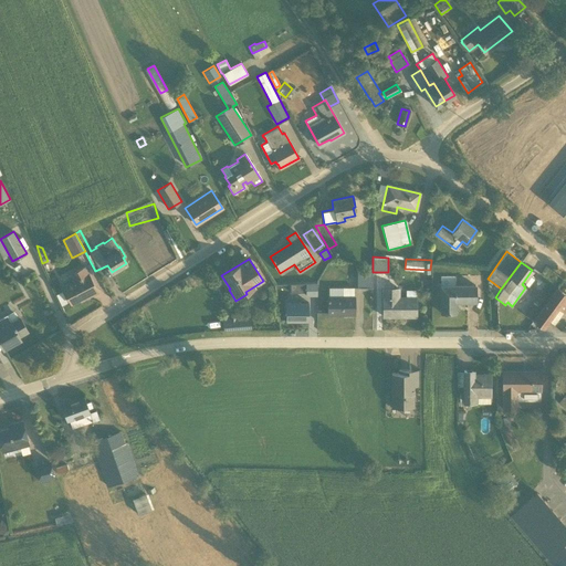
[(70,302),(71,303),(83,296),(84,299),(97,291),(84,265),(67,274),(71,280),(61,284),(64,291),(58,294),(63,305),(70,302)]
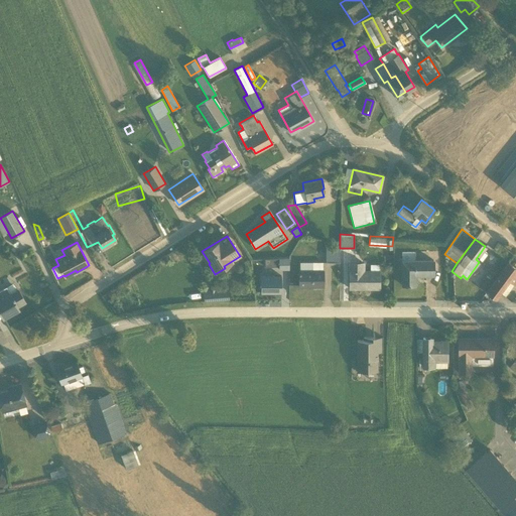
[(494,247),(488,243),(485,246),(476,259),(479,262),(482,264),(484,261),(489,253),(494,247)]
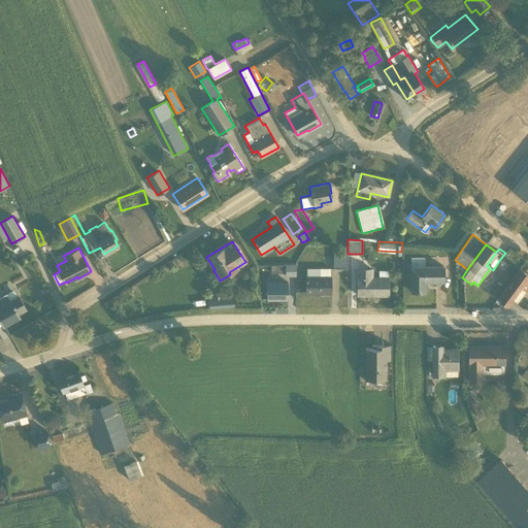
[(348,256),(332,257),(332,268),(348,268),(348,256)]
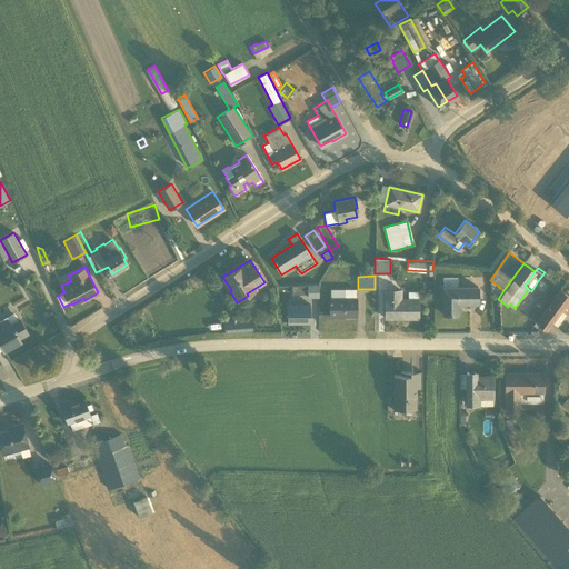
[(457,278),(442,278),(442,313),(457,313),(457,305),(478,303),(478,286),(457,286),(457,278)]
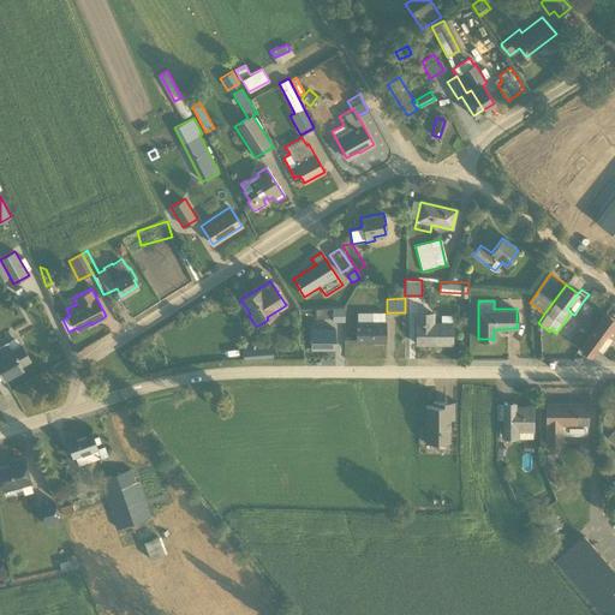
[(587,305),(583,302),(577,311),(581,315),(587,305)]
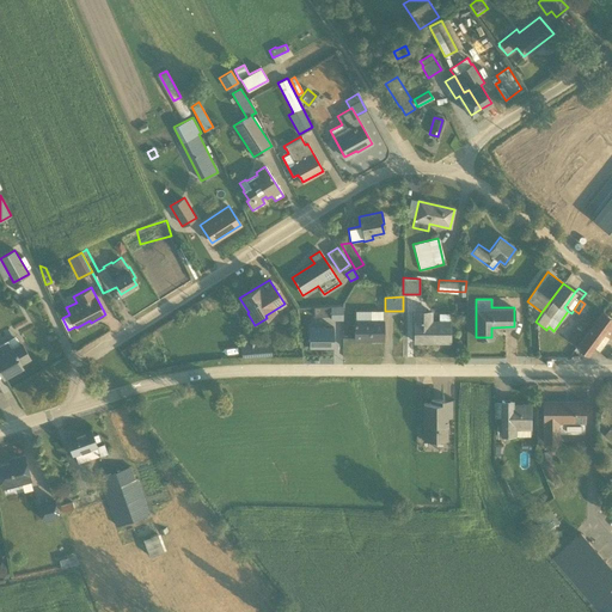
[(344,303),(314,304),(316,323),(330,323),(329,319),(344,318),(344,303)]
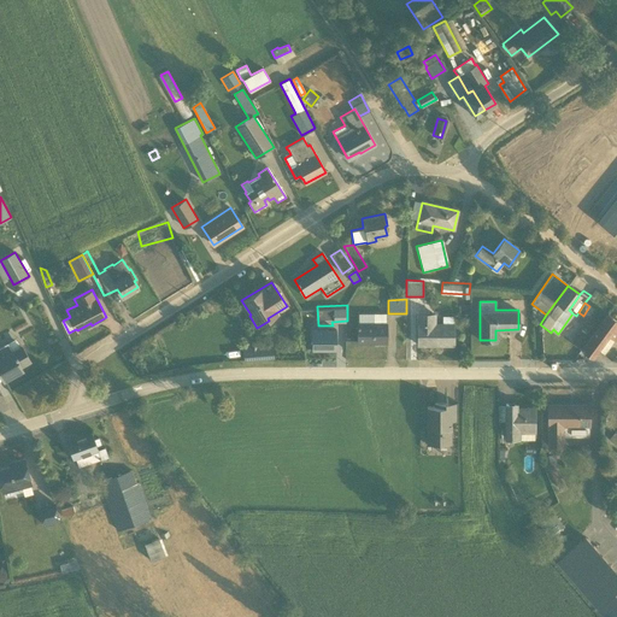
[(372,313),(357,313),(358,344),(386,342),(386,323),(372,323),(372,313)]
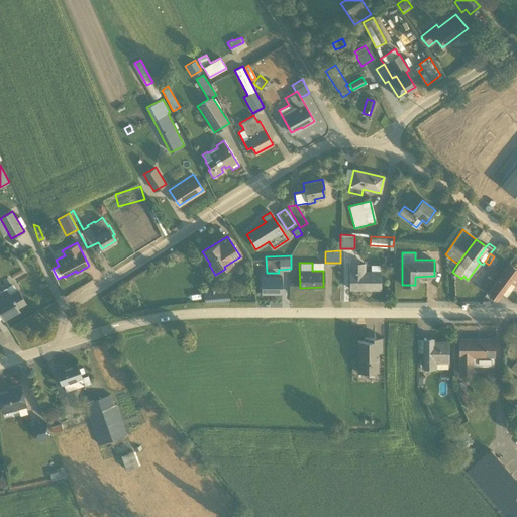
[(350,263),(349,289),(380,289),(380,265),(370,265),(370,271),(365,271),(365,263),(350,263)]
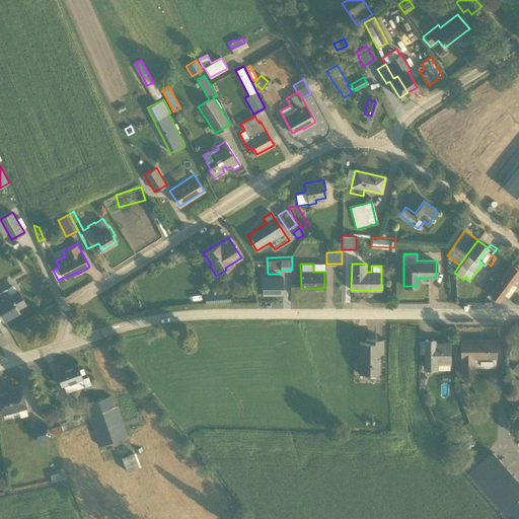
[(518,270),(511,265),(489,294),(498,301),(503,294),(507,298),(515,287),(517,289),(518,285),(518,270)]
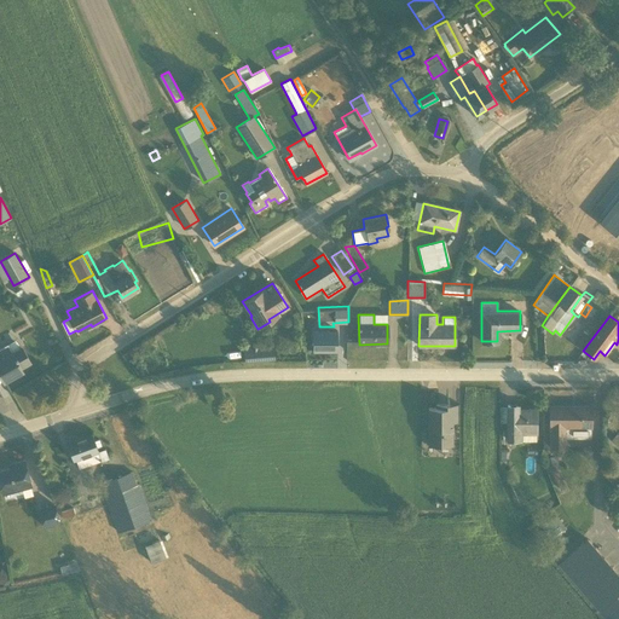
[(337,330),(312,330),(312,351),(336,351),(337,330)]
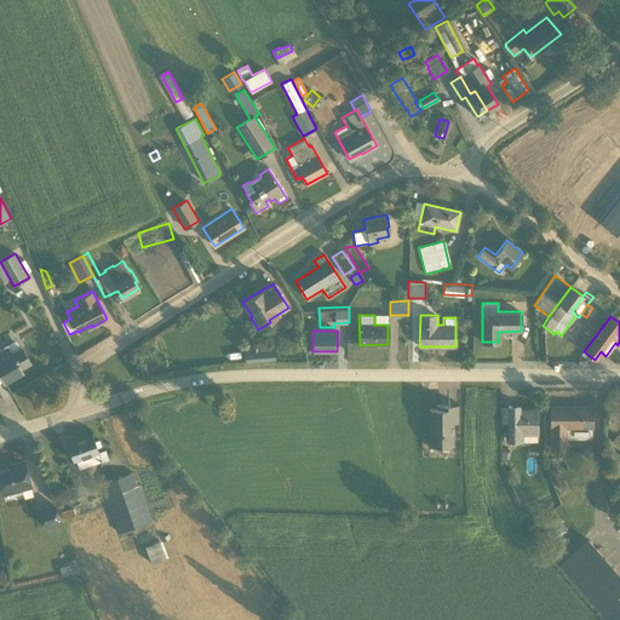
[(586,337),(580,332),(575,339),(581,344),(586,337)]
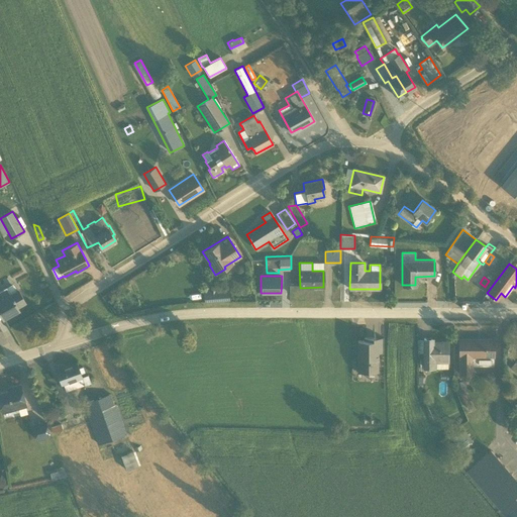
[(0,312),(3,318),(19,309),(17,306),(25,302),(14,283),(0,290),(0,312)]
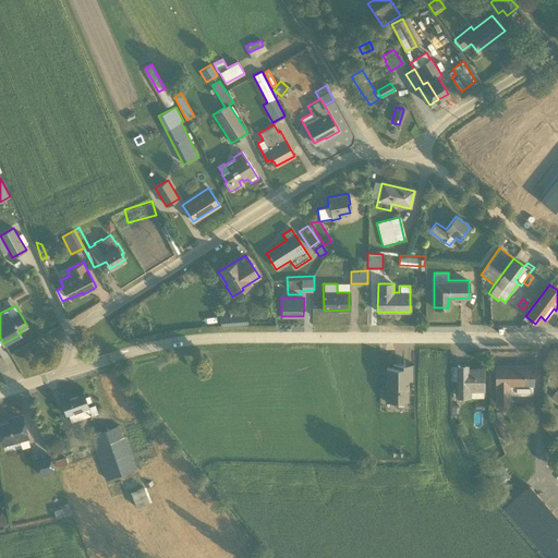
[(247,310),(221,311),(222,325),(249,324),(247,310)]
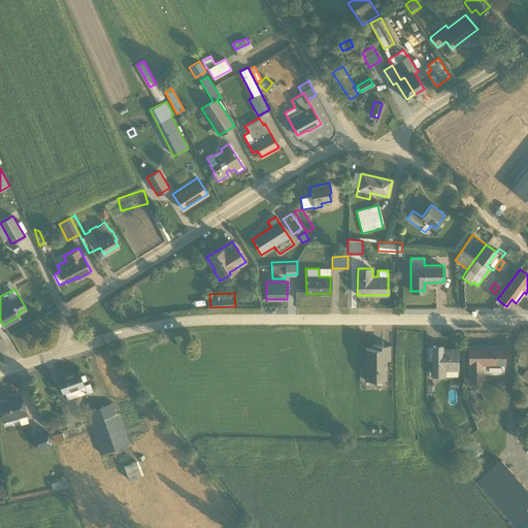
[(371,348),(365,348),(364,380),(385,381),(386,360),(389,360),(390,344),(371,344),(371,348)]
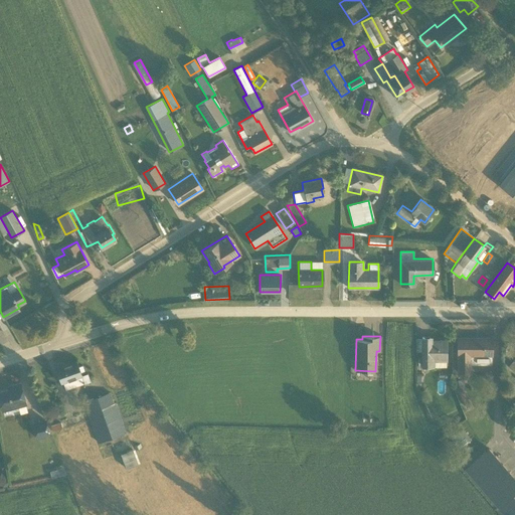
[(431,337),(422,337),(421,366),(446,366),(446,341),(431,341),(431,337)]
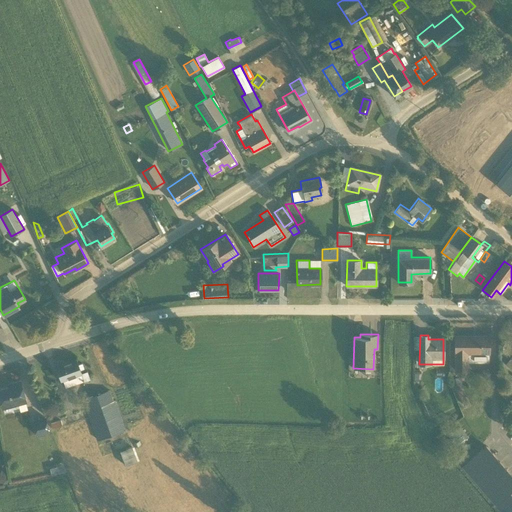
[(488,336),(455,336),(455,371),(468,371),(468,363),(489,362),(488,336)]
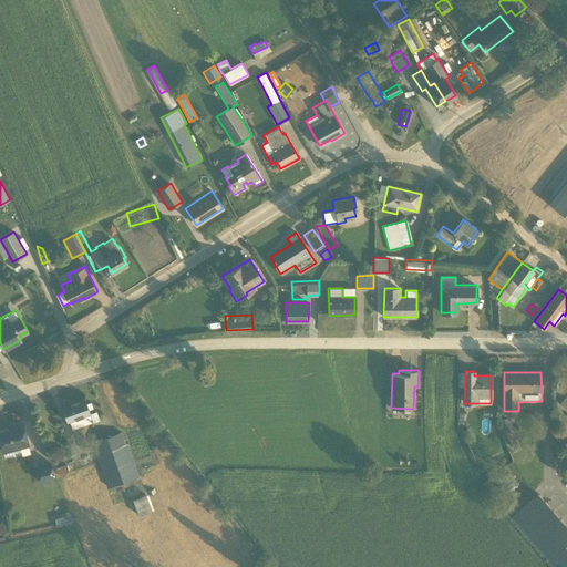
[(84,399),(62,406),(68,422),(70,422),(72,430),(92,422),(92,424),(100,421),(95,411),(90,413),(89,409),(92,408),(90,401),(86,403),(84,399)]
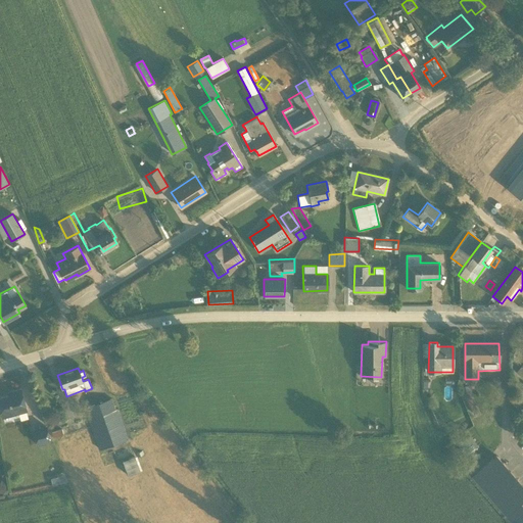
[(0,396),(0,407),(3,418),(27,412),(20,389),(11,391),(12,394),(0,396)]
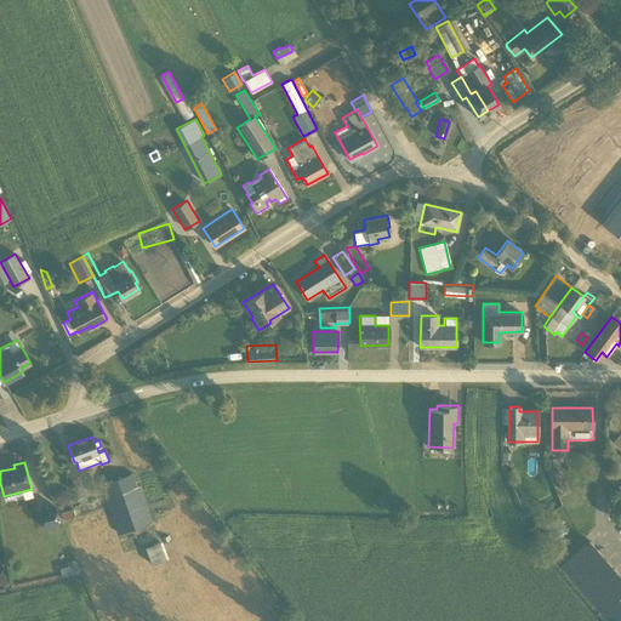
[(132,472),(102,483),(107,496),(106,497),(118,534),(152,522),(140,485),(137,485),(132,472)]
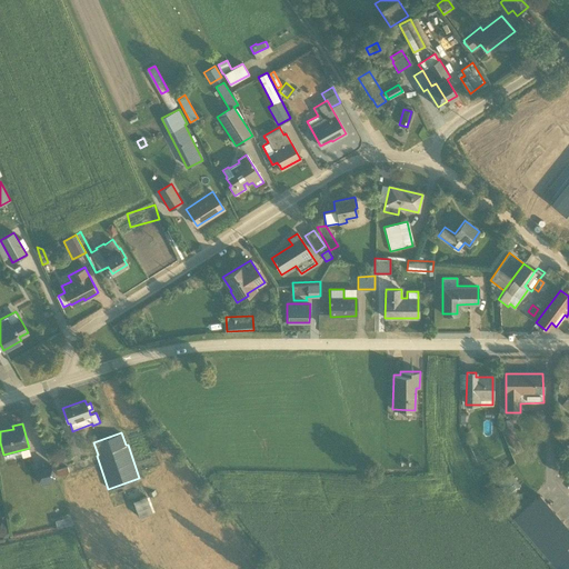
[(49,462),(35,467),(39,485),(55,480),(49,462)]
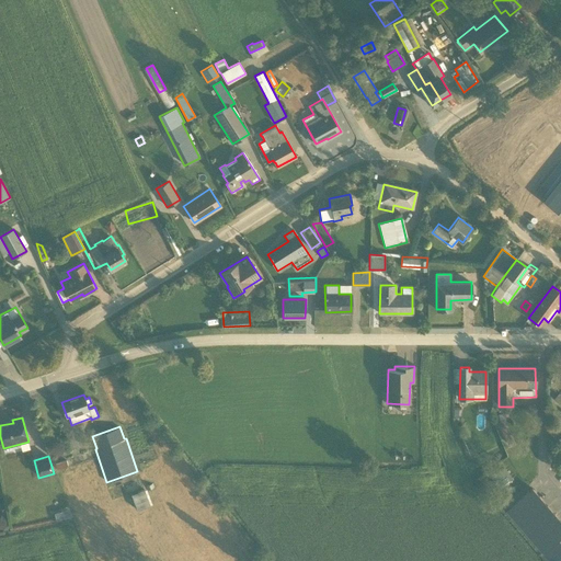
[(66,459),(55,462),(57,469),(68,466),(66,459)]
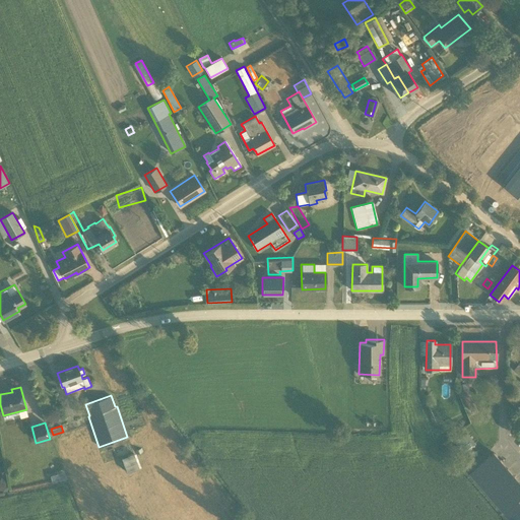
[(519,519),(519,475),(497,450),(473,470),(518,519),(519,519)]
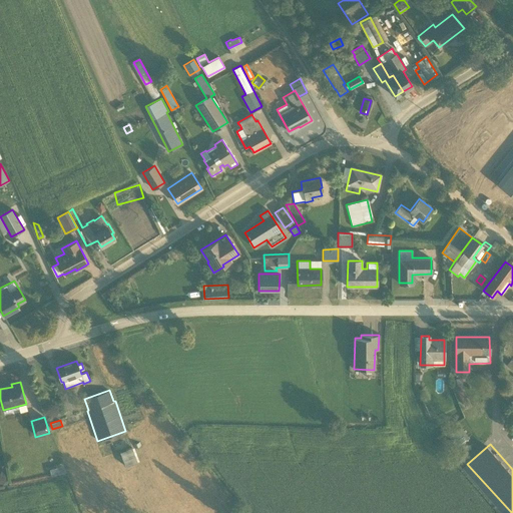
[(131,448),(120,452),(125,466),(137,462),(131,448)]
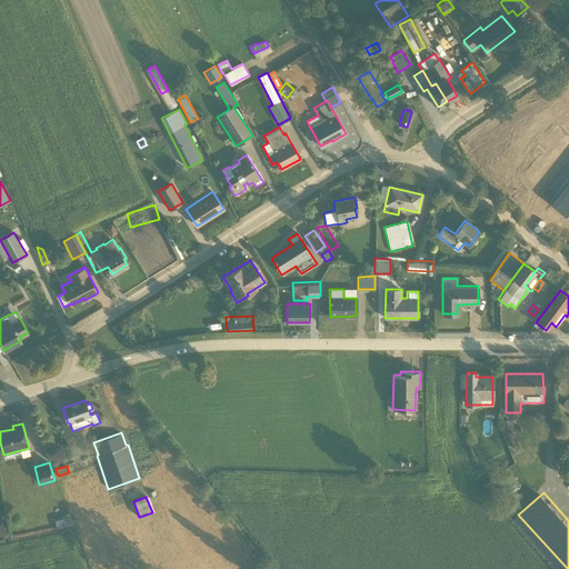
[(68,515),(58,517),(61,528),(71,525),(68,515)]
